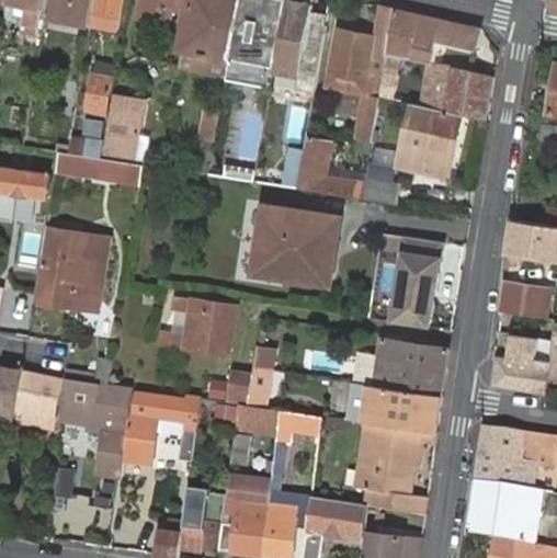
[(4,0),(25,4),(22,22),(24,23),(22,30),(33,32),(38,8),(34,7),(35,0),(4,0)]
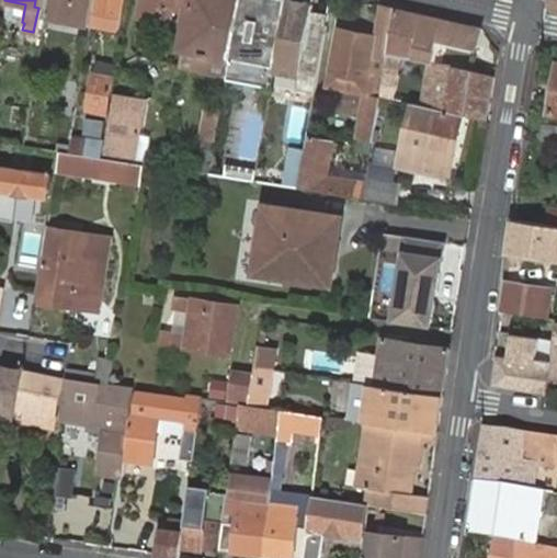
[(47,0),(47,2),(90,12),(90,11),(92,0),(47,0)]
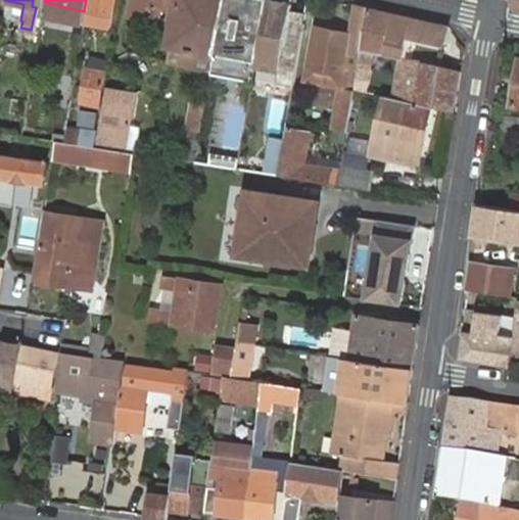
[(86,0),(84,10),(108,13),(110,0),(86,0)]
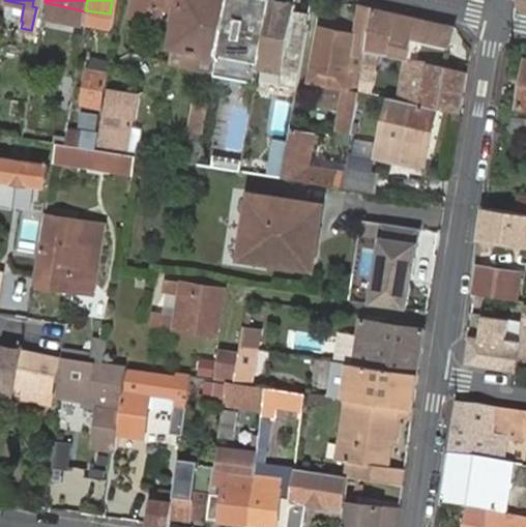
[(147,10),(150,2),(141,0),(130,0),(128,6),(147,10)]
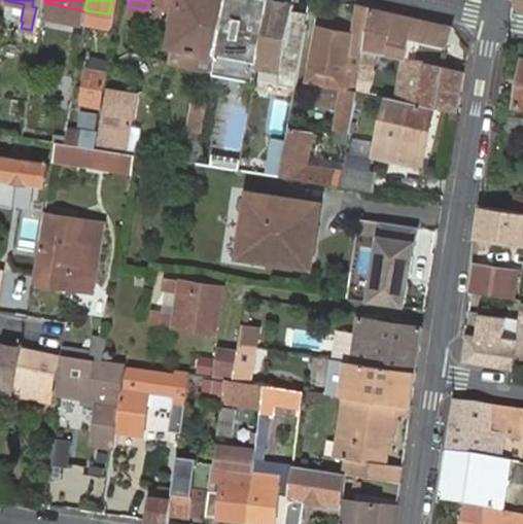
[(175,8),(176,0),(140,0),(149,2),(164,5),(159,30),(170,32),(175,8)]
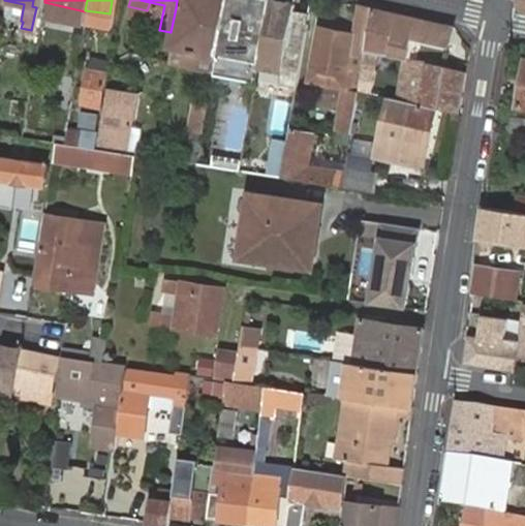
[(177,0),(176,8),(171,32),(167,44),(174,45),(181,0),(177,0)]
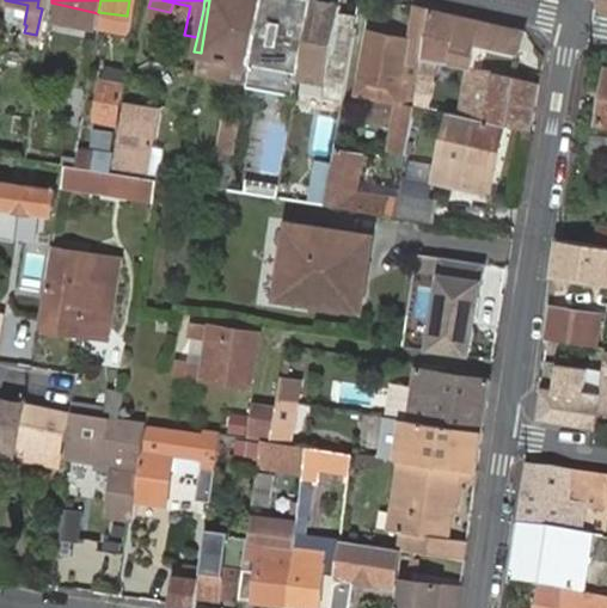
[(250,57),(259,0),(209,0),(201,53),(249,62),(250,57)]
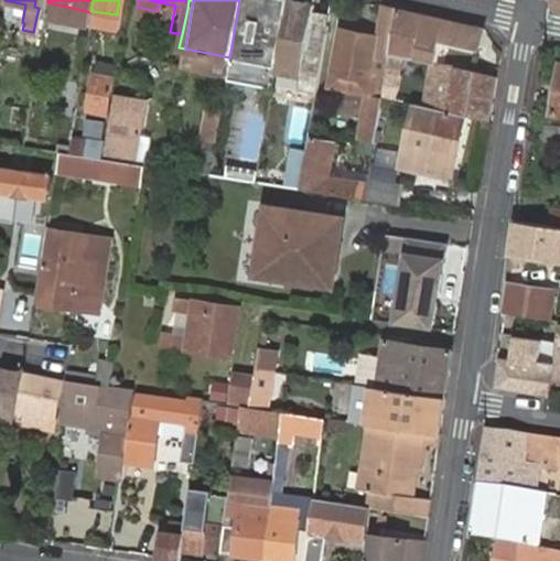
[(313,2),(302,0),(240,0),(227,74),(226,79),(269,88),(273,68),(299,73),(295,88),(315,93),(329,23),(310,20),(313,2)]
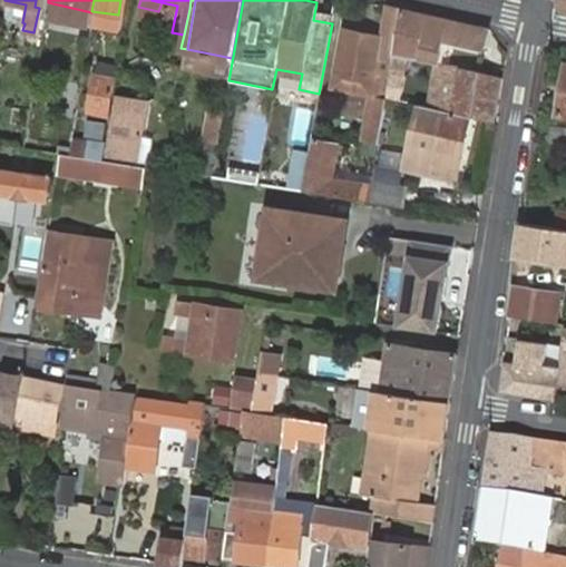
[(91,12),(48,2),(46,13),(89,23),(91,12)]
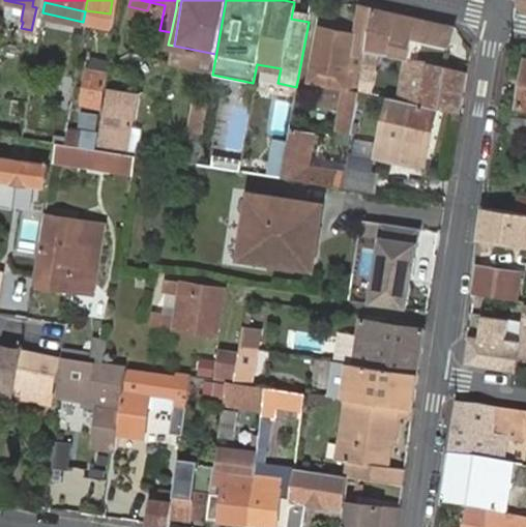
[(371,8),(358,5),(353,34),(317,27),(307,83),(340,90),(332,130),(348,133),(356,89),(363,51),(371,8)]
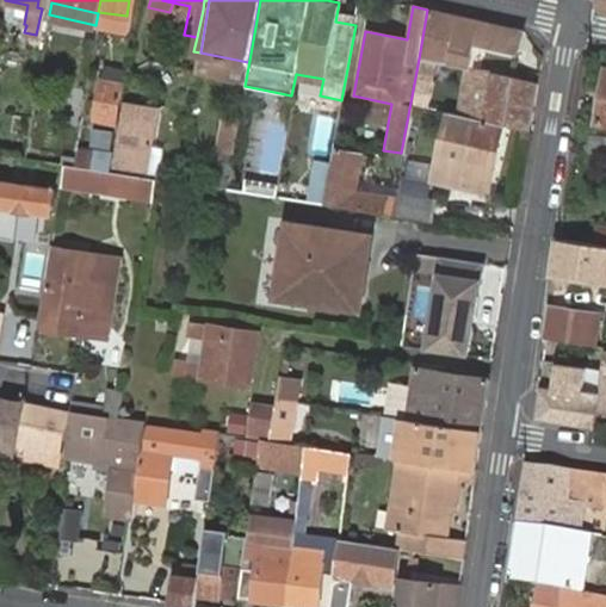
[(520,31),(427,10),(419,59),(434,61),(467,67),(472,41),(515,51),(520,31)]
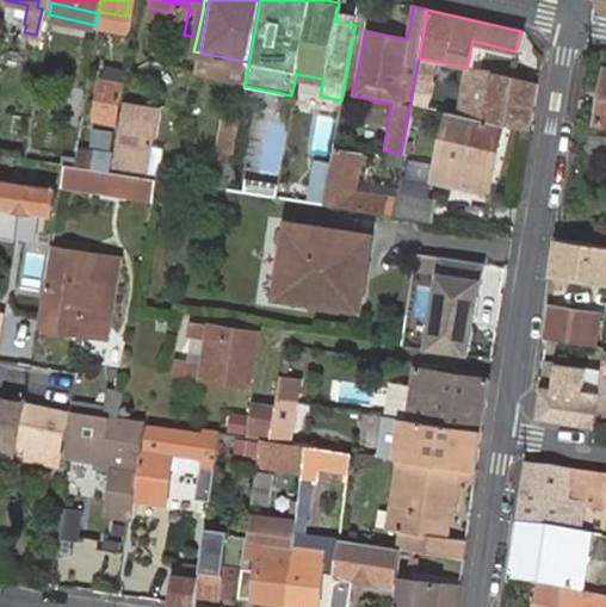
[(197,70),(201,53),(193,51),(190,69),(197,70)]
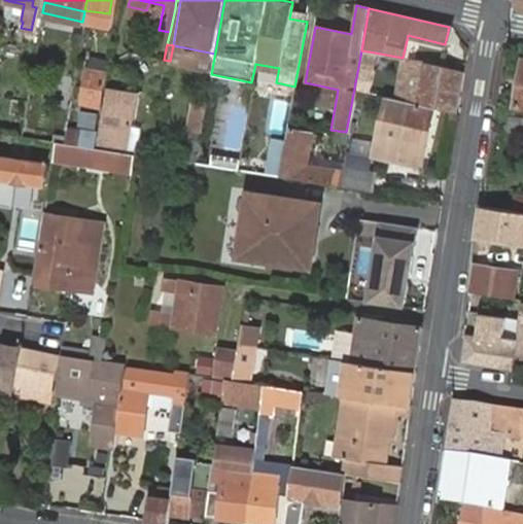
[(212,69),(214,54),(173,45),(170,61),(212,69)]
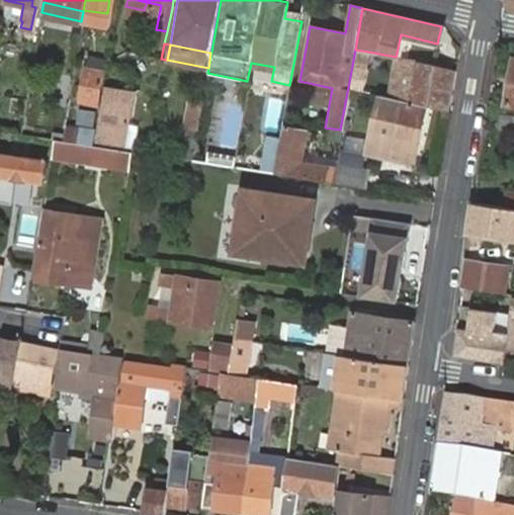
[(355,50),(348,87),(359,90),(368,52),(355,50)]
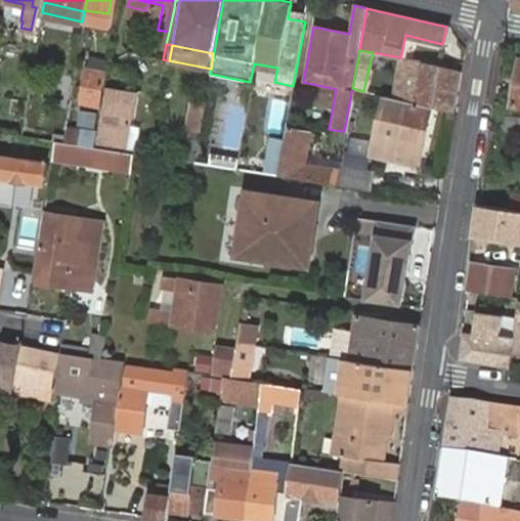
[(451,112),(459,69),(418,60),(412,95),(400,93),(398,99),(426,106),(451,112)]
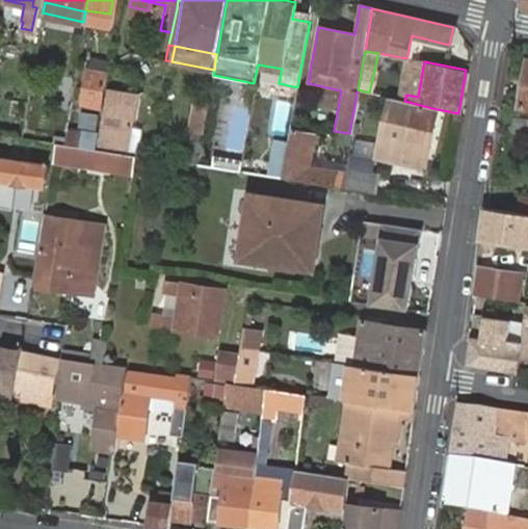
[(85,68),(79,103),(97,106),(103,71),(85,68)]
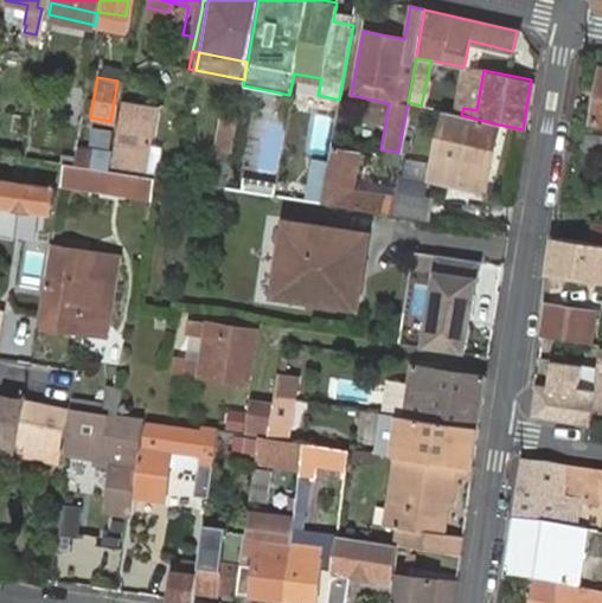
[(122,102),(110,162),(139,167),(152,107),(122,102)]
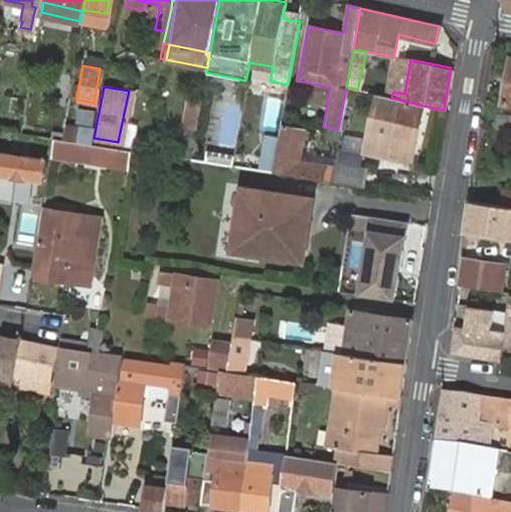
[(406,161),(418,105),(391,98),(377,95),(363,152),(406,161)]
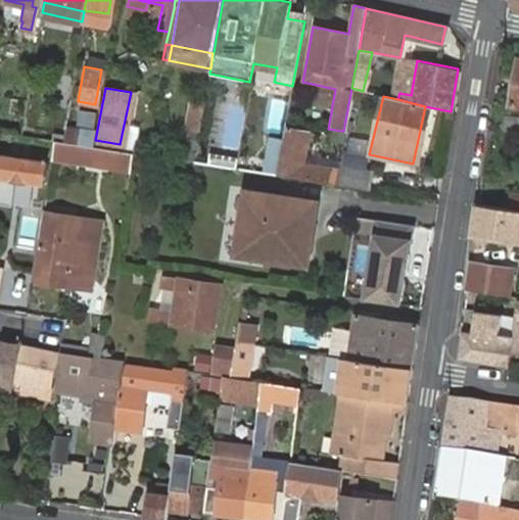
[(518,119),(503,115),(500,130),(518,133),(518,119)]
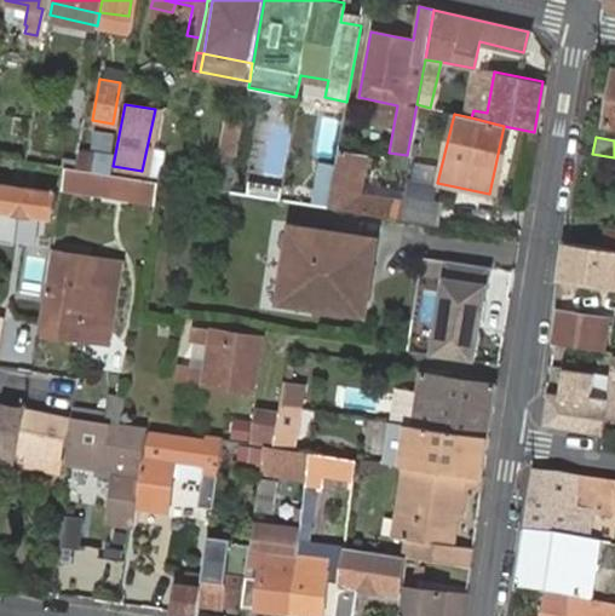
[(111,157),(73,150),(69,168),(108,173),(111,157)]
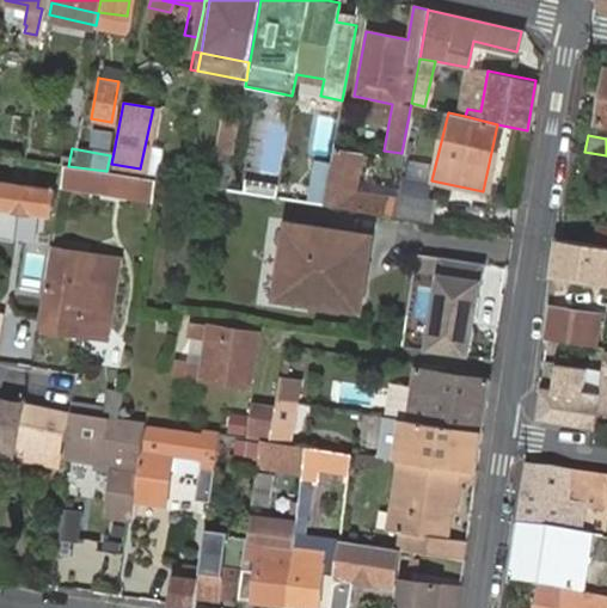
[(299,176),(295,200),(320,204),(329,154),(292,148),(287,174),(299,176)]
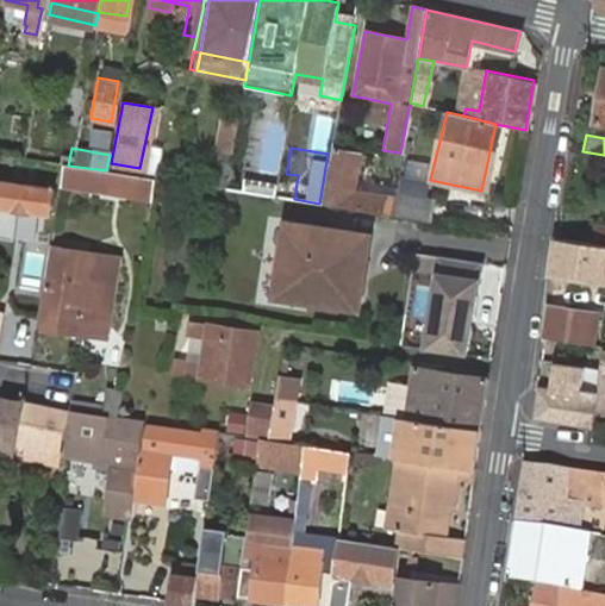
[(335,149),(325,205),(390,213),(392,199),(351,191),(357,152),(335,149)]
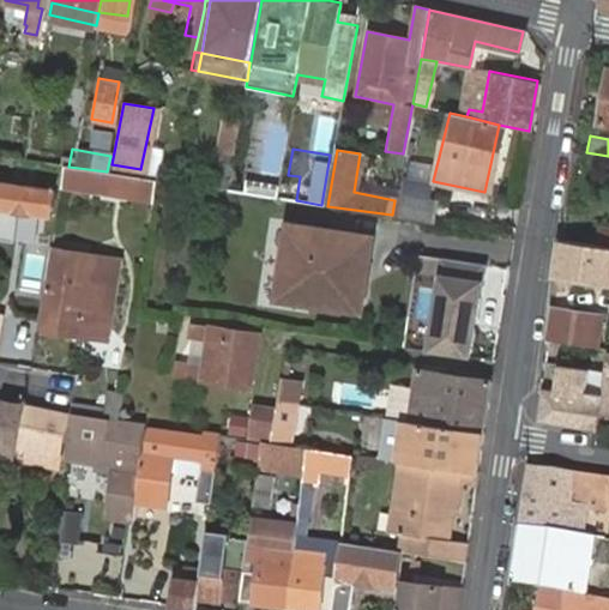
[(225,189),(231,156),(219,153),(212,188),(225,189)]
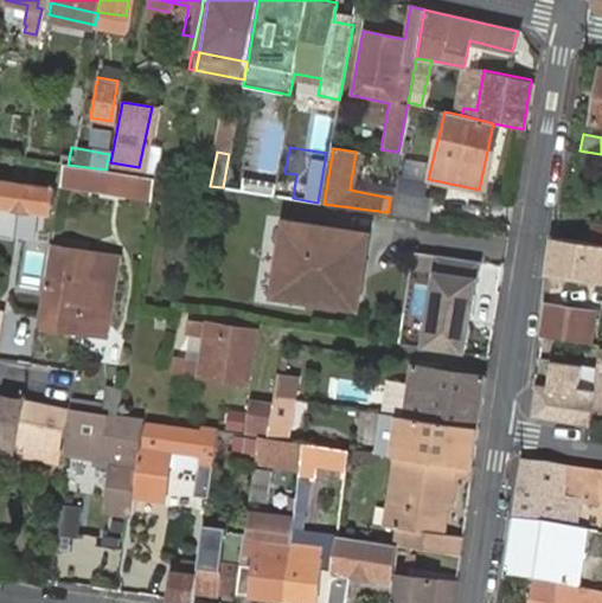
[(68,165),(61,164),(56,186),(102,192),(106,170),(68,165)]
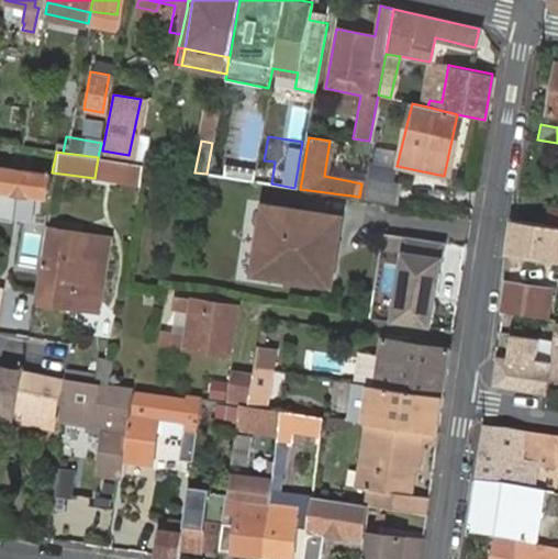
[(142,164),(98,157),(95,178),(138,185),(142,164)]
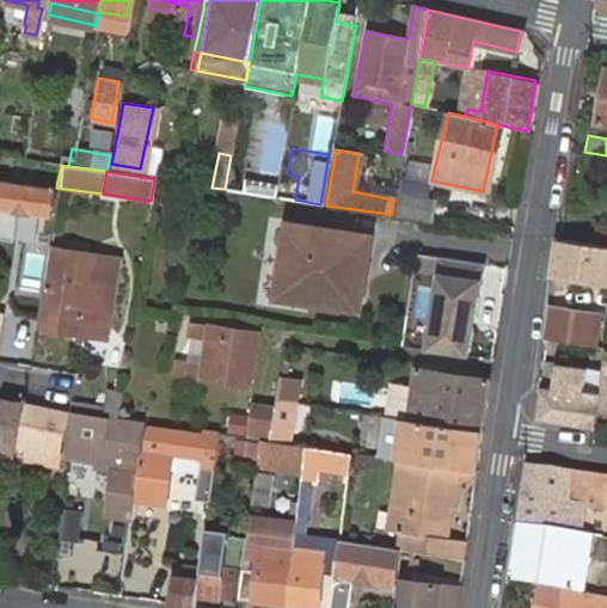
[(0,238),(12,240),(17,209),(47,214),(51,189),(0,180),(0,238)]
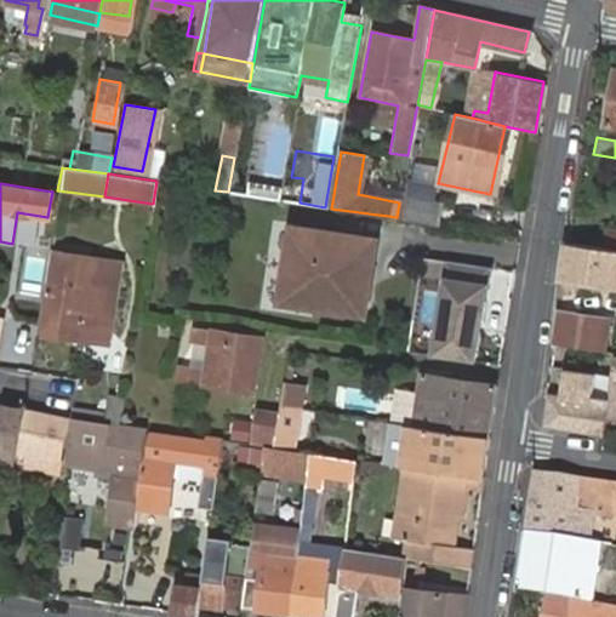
[(438,199),(401,194),(399,203),(397,217),(411,220),(434,223),(438,199)]
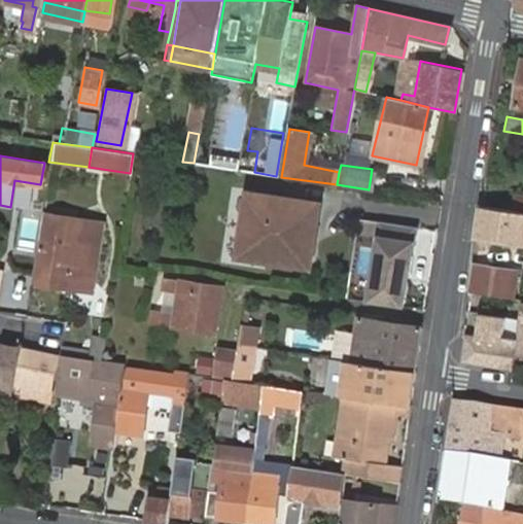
[(249,195),(240,255),(307,266),(317,205),(249,195)]
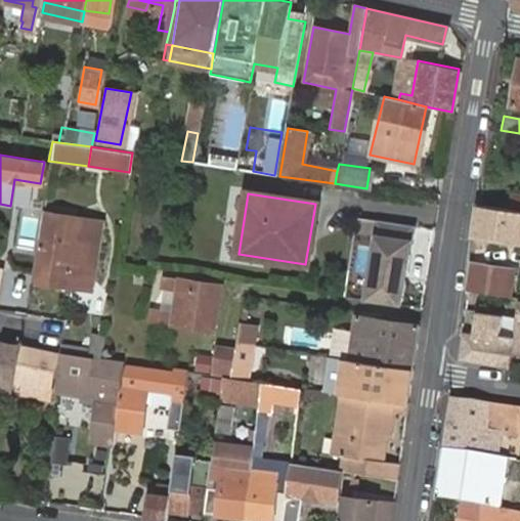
[(519,212),(478,206),(472,237),(519,245),(519,212)]
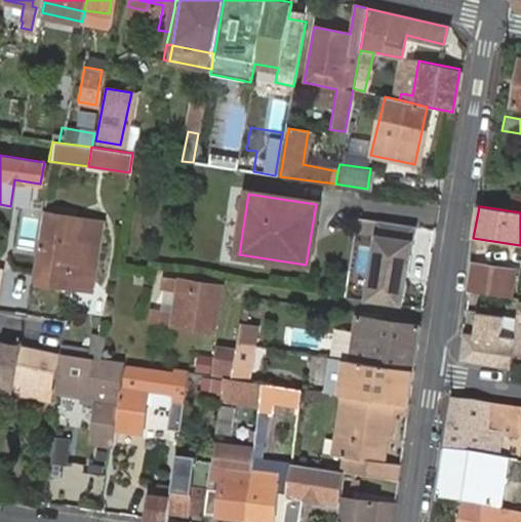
[(34,280),(69,287),(70,284),(71,273),(69,272),(73,251),(75,251),(78,234),(80,216),(75,215),(47,210),(34,280)]
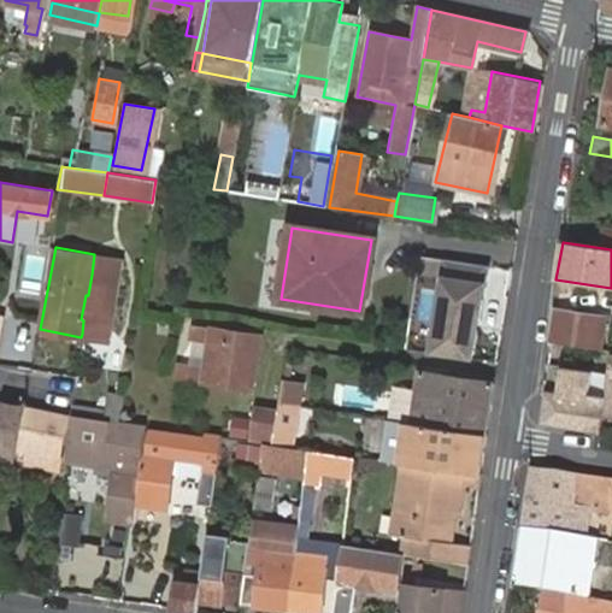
[(82,334),(81,337),(105,341),(118,258),(94,254),(92,275),(88,295),(86,295),(81,319),(83,320),(82,334)]
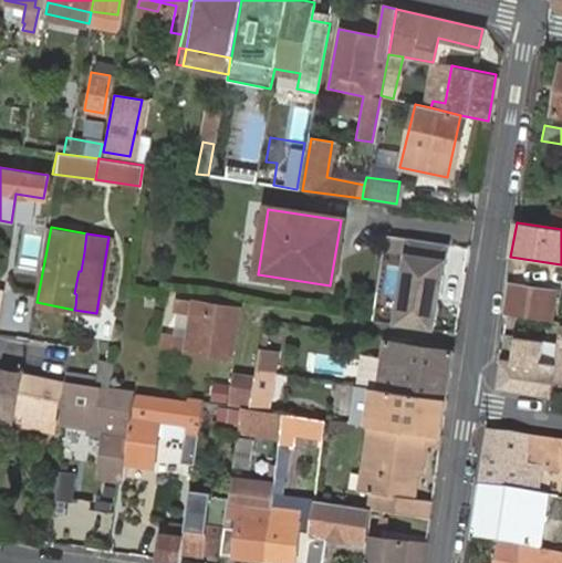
[(506,283),(501,313),(544,320),(549,290),(506,283)]
